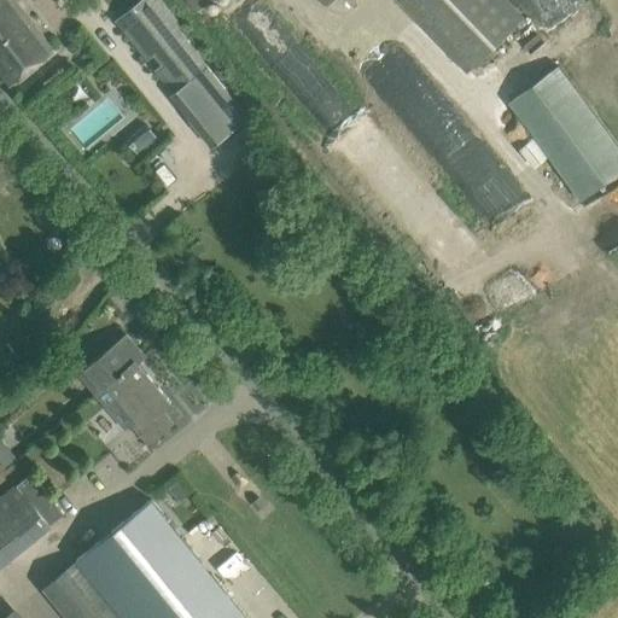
[(0,0),(0,74),(10,86),(53,50),(16,0),(0,0)]
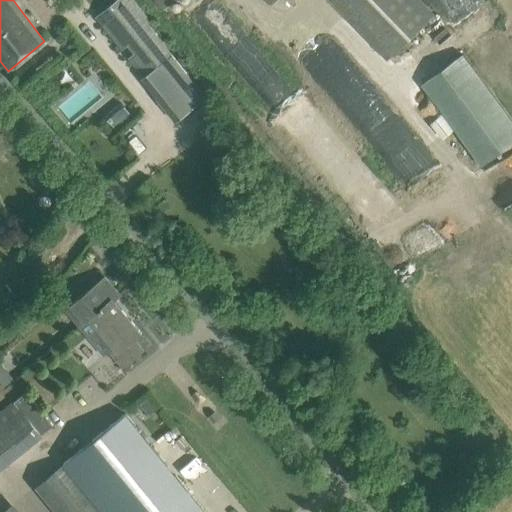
[(145,76),(171,54),(127,0),(117,0),(97,16),(145,76)]
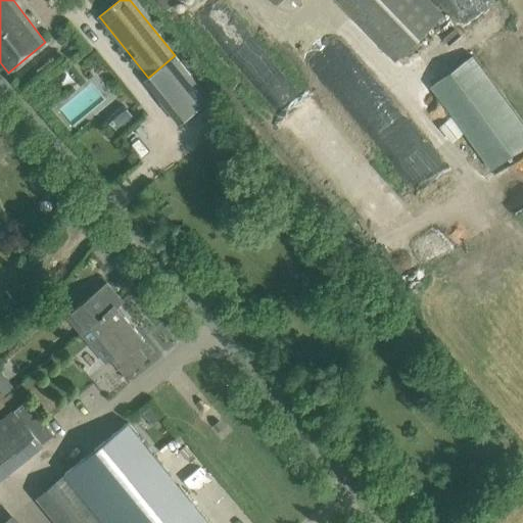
[(177,0),(159,0),(167,8),(177,0)]
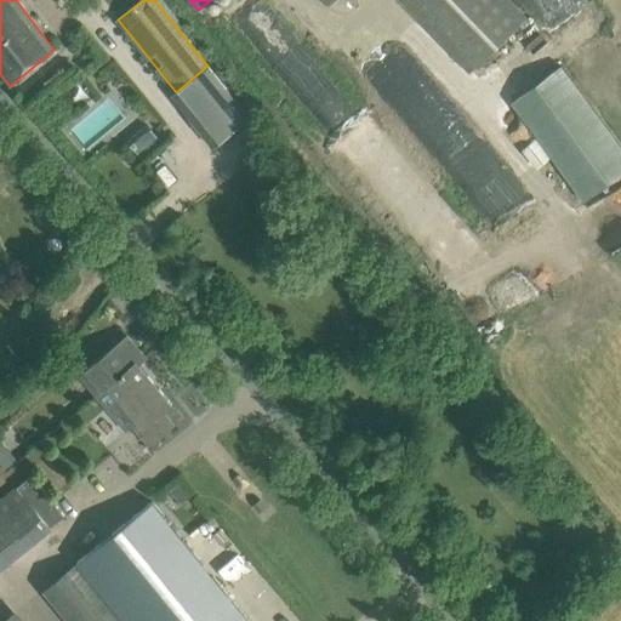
[(397,0),(468,73),(527,20),(507,0),(397,0)]
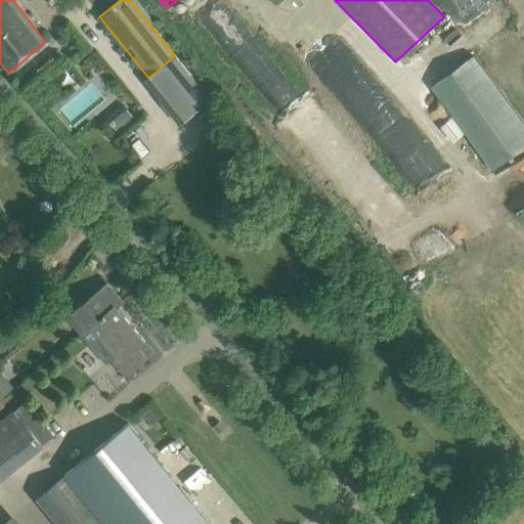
[(490,171),(523,146),(523,129),(472,56),(430,86),(490,171)]
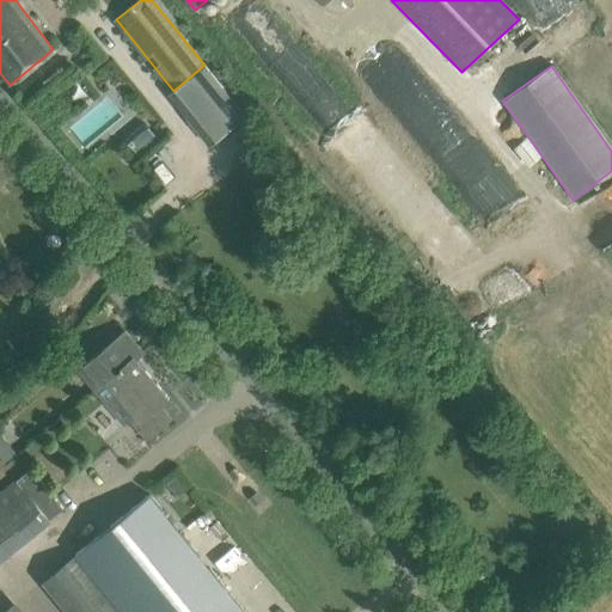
[(138,152),(155,136),(147,126),(128,142),(138,152)]
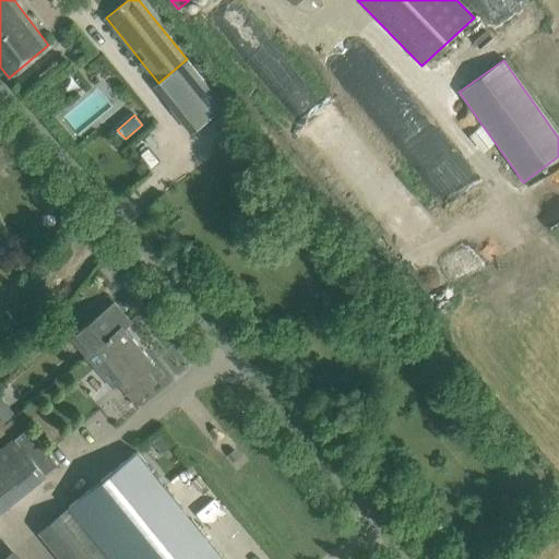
[(131,322),(115,302),(78,333),(88,346),(83,351),(87,356),(98,347),(97,347),(122,325),(125,328),(131,322)]
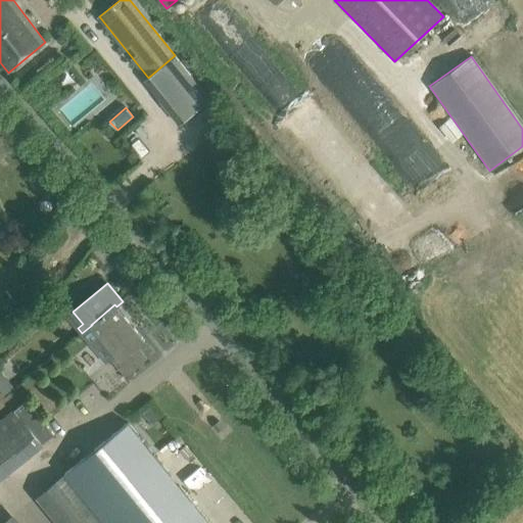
[(92,325),(82,333),(81,334),(106,363),(116,354),(121,360),(115,363),(126,375),(146,358),(137,347),(144,340),(116,306),(114,304),(91,325),(92,325)]
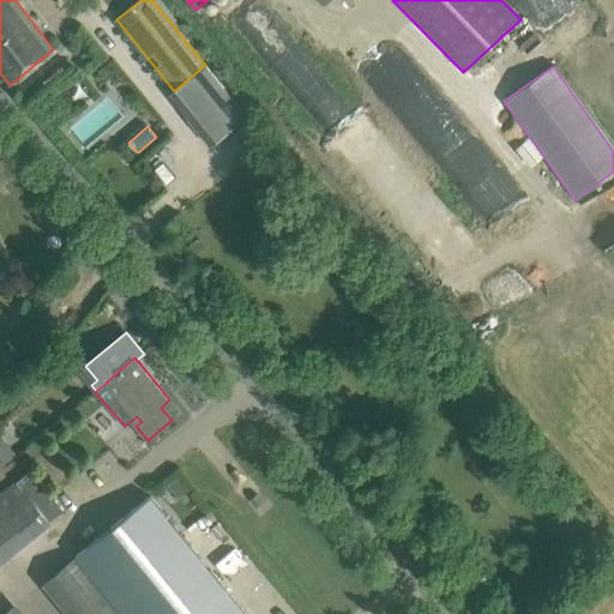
[(11,445),(0,453),(0,456),(8,467),(19,456),(11,445)]
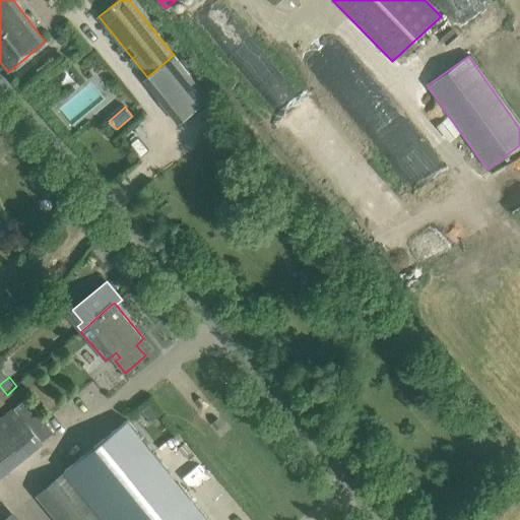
[(23,400),(13,408),(41,442),(51,433),(23,400)]
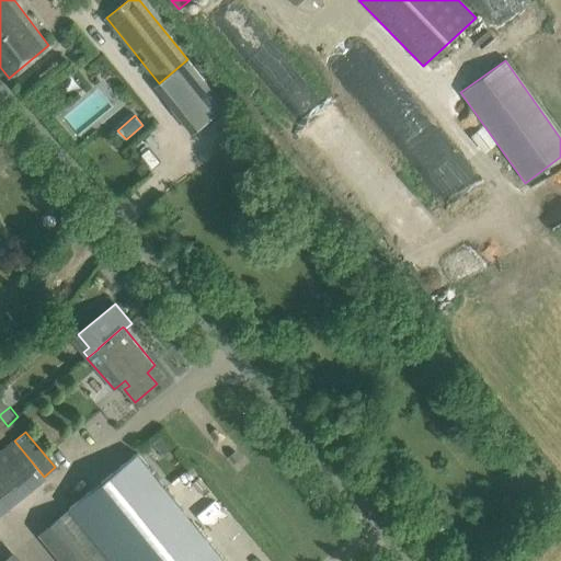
[(161,437),(152,445),(162,457),(172,449),(161,437)]
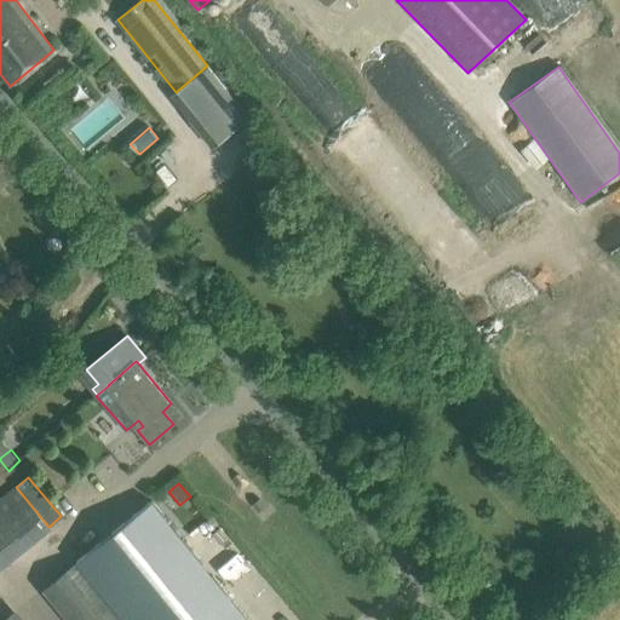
[(0,564),(49,527),(16,487),(0,499),(0,564)]
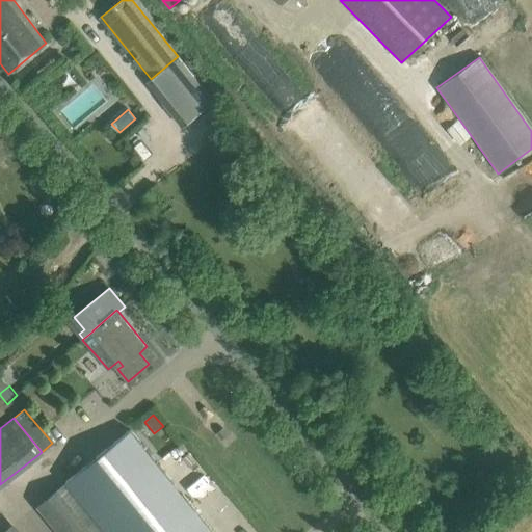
[(63,484),(102,531),(213,531),(130,429),(63,484)]
